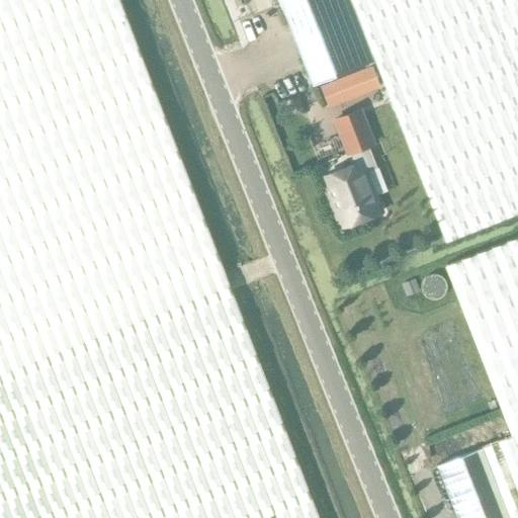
[(0,0),(0,517),(320,517),(120,0),(0,0)]
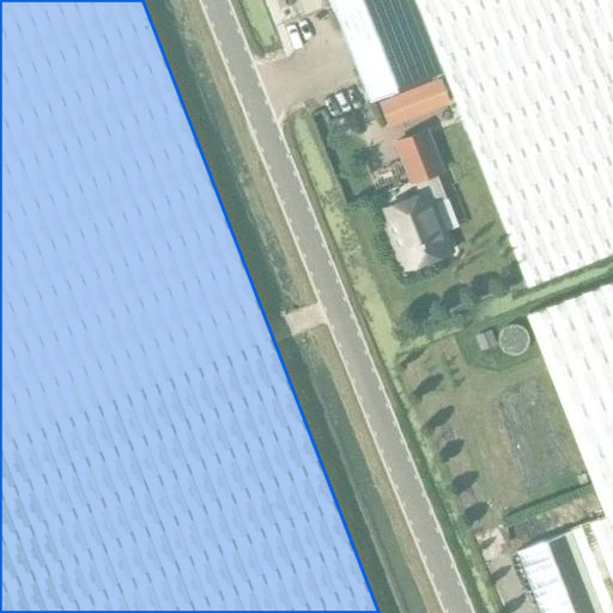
[(444,72),(526,287),(612,253),(612,0),(329,0),(370,102),(444,72)]
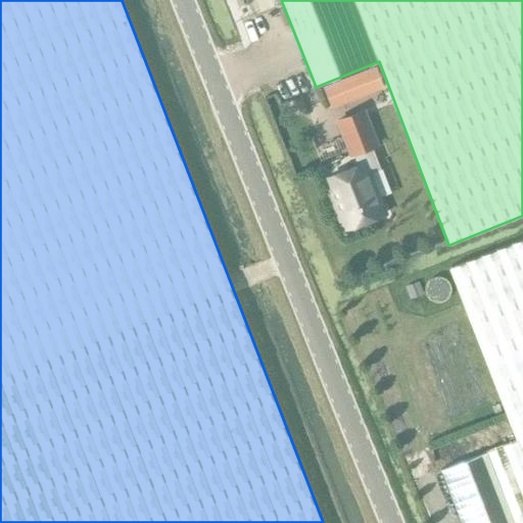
[(342,80),(322,87),(327,103),(347,96),(342,80)]
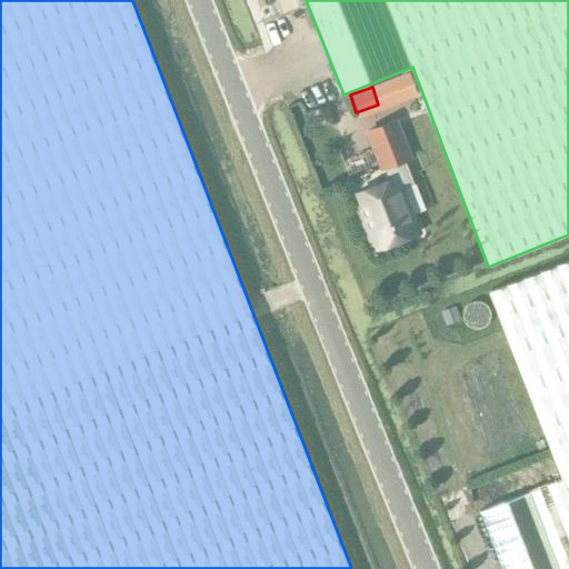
[(405,162),(413,159),(398,119),(366,131),(381,172),(386,170),(390,180),(357,192),(362,206),(360,206),(365,217),(362,218),(368,232),(372,230),(379,248),(382,247),(385,251),(388,252),(397,249),(398,246),(397,241),(419,232),(411,213),(407,216),(398,191),(413,186),(405,162)]
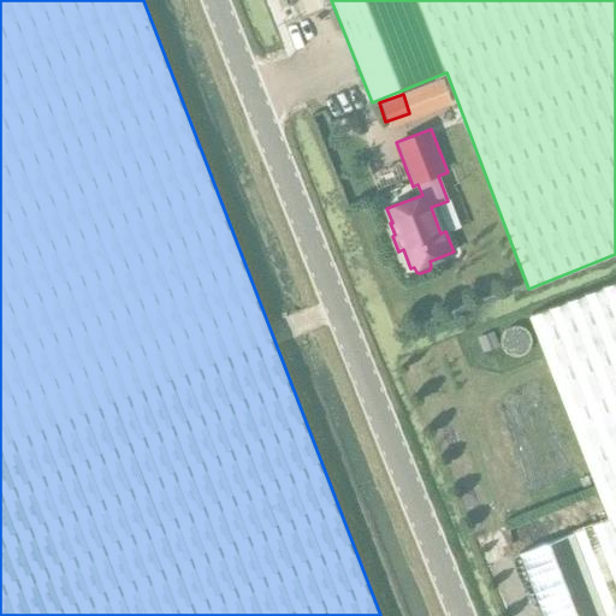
[(615,615),(615,282),(529,315),(609,517),(520,552),(544,615),(615,615)]
